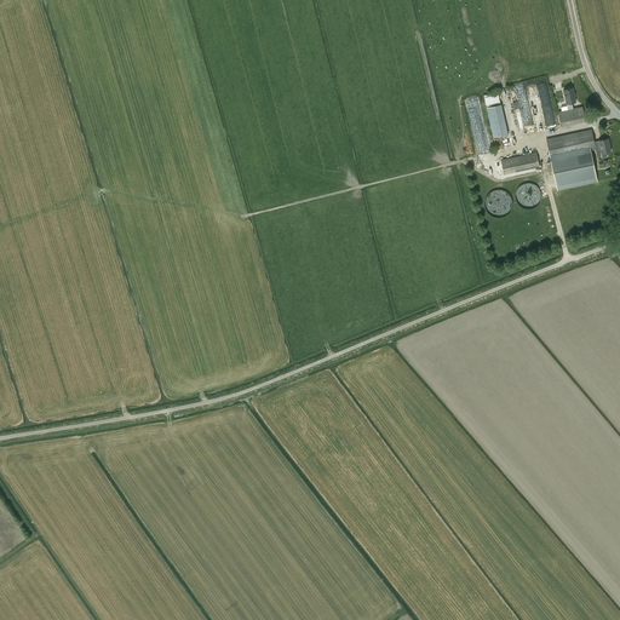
[(564,90),(568,109),(558,112),(561,126),(586,121),(583,107),(574,108),(573,102),(577,102),(574,87),(564,90)]
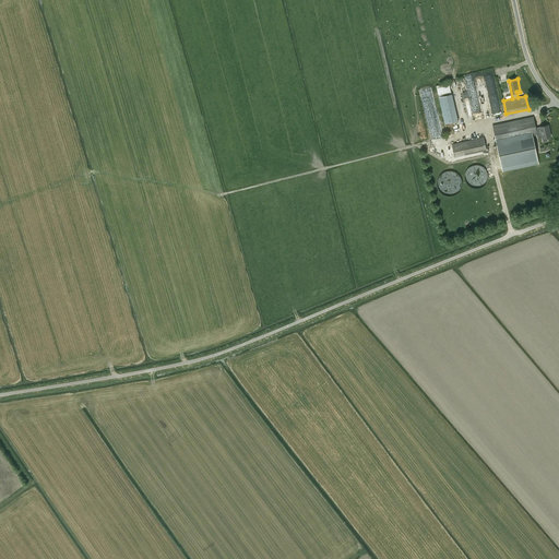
[(451,83),(436,85),(438,95),(452,92),(451,83)]
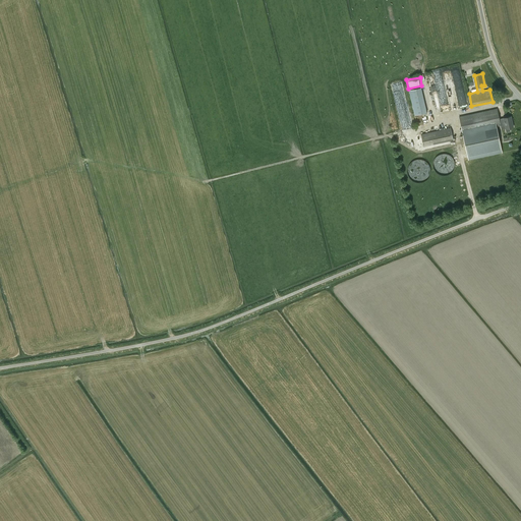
[(420,88),(408,90),(415,115),(426,112),(420,88)]
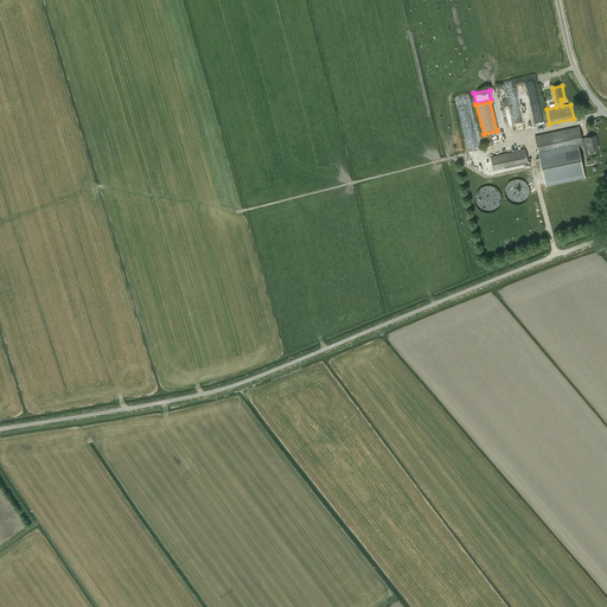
[(598,148),(595,135),(586,138),(582,139),(579,125),(573,125),(574,127),(535,136),(545,185),(585,177),(579,148),(583,147),(585,151),(588,149),(588,151),(589,151),(589,154),(595,153),(594,149),(598,148)]
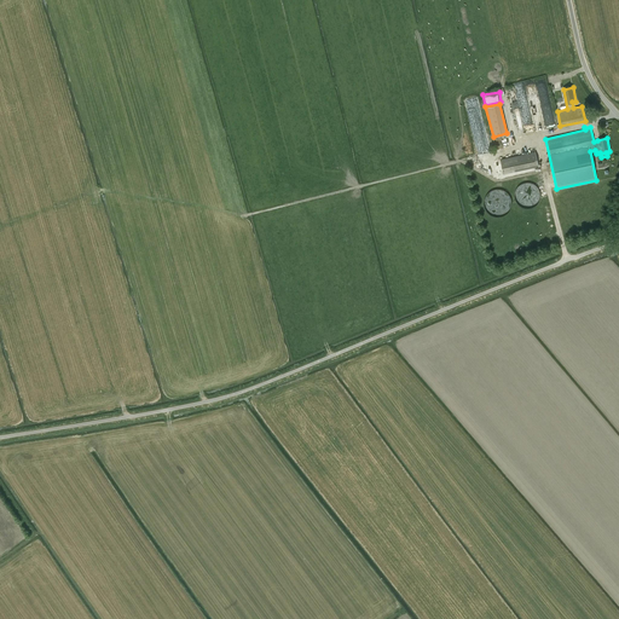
[(538,167),(536,152),(501,160),(503,174),(538,167)]
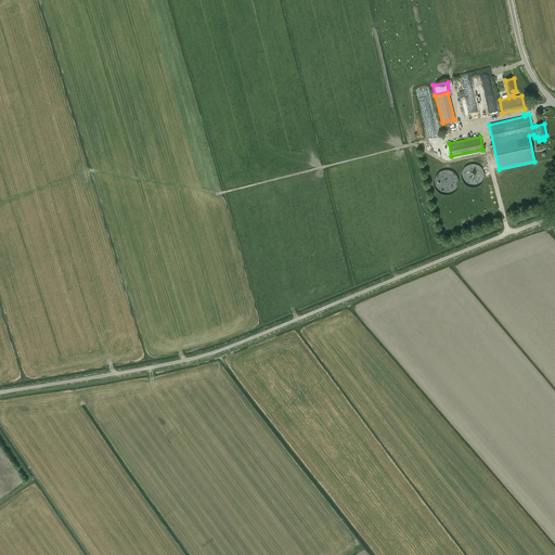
[(482,168),(469,163),(463,177),(480,184),(486,172),(481,171),(482,168)]
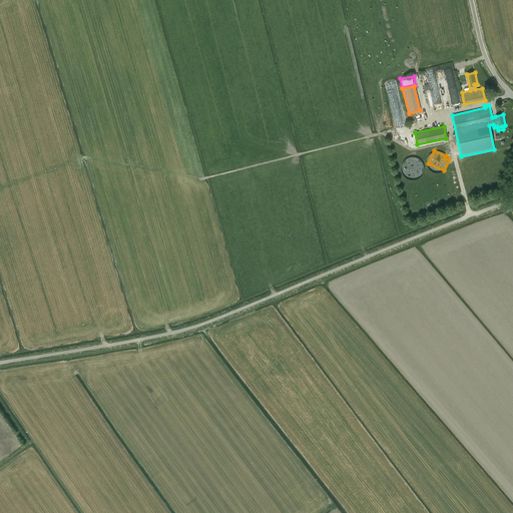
[(406,158),(406,171),(409,171),(409,175),(422,176),(422,158),(406,158)]
